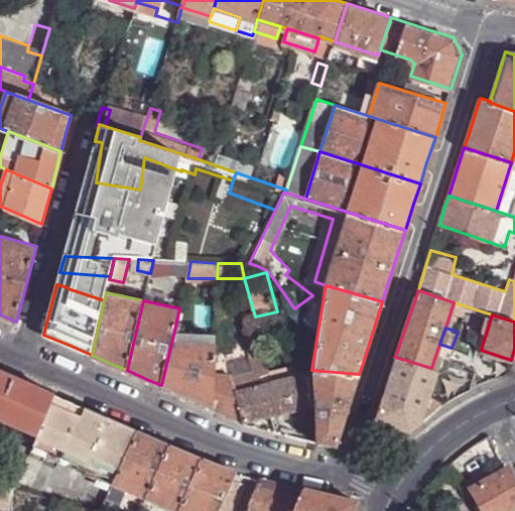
[(191,398),(213,407),(214,373),(215,344),(171,343),(161,385),(191,398)]
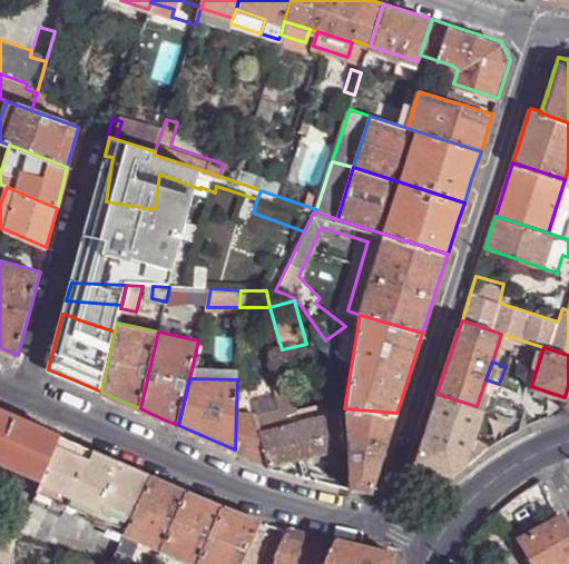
[(297,409),(293,393),(277,396),(280,408),(281,414),(287,413),(297,409)]
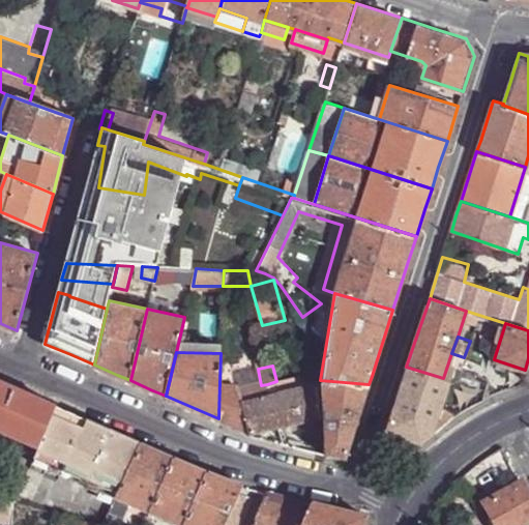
[(421,443),(433,434),(438,419),(443,403),(450,380),(443,378),(406,367),(385,432),(421,443)]
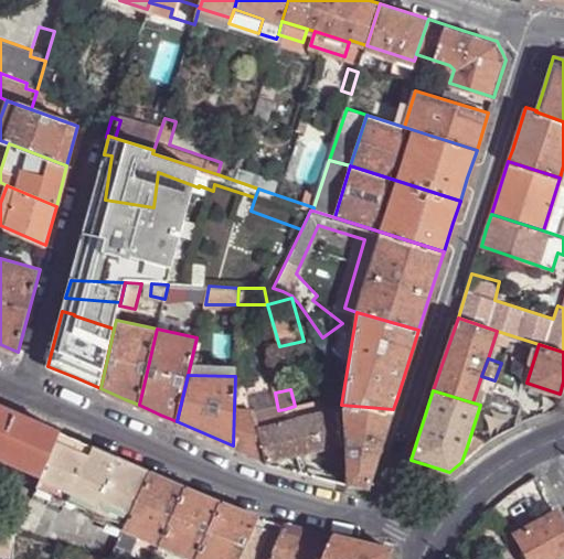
[(329,397),(295,406),(285,409),(288,420),(334,409),(332,405),(331,405),(329,397)]
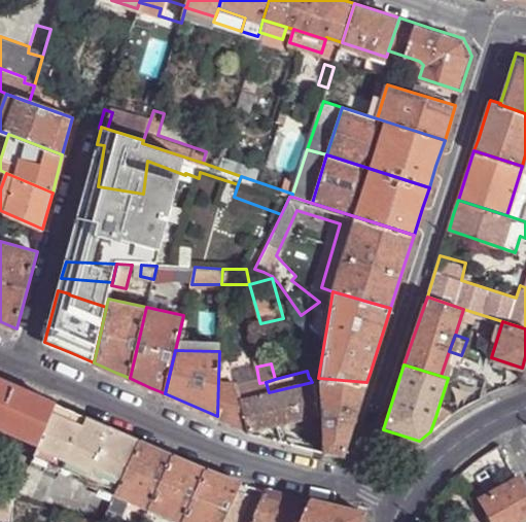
[(0,428),(27,441),(36,445),(55,403),(0,378),(0,428)]
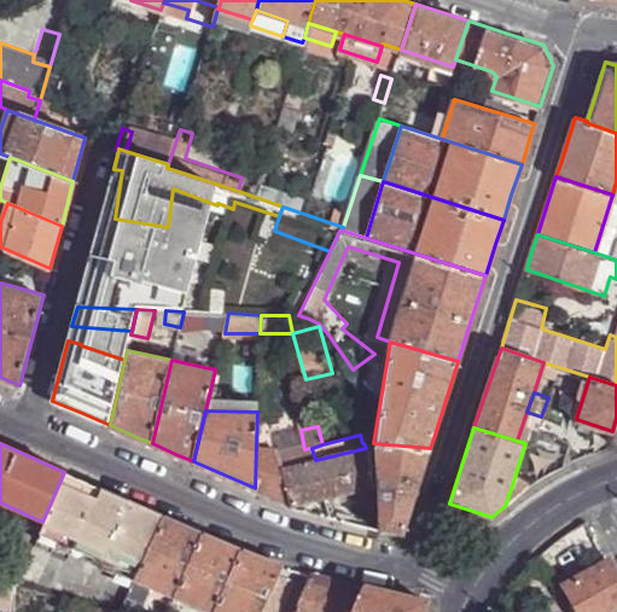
[(315,460),(312,448),(304,449),(303,443),(278,448),(278,449),(283,470),(315,460)]
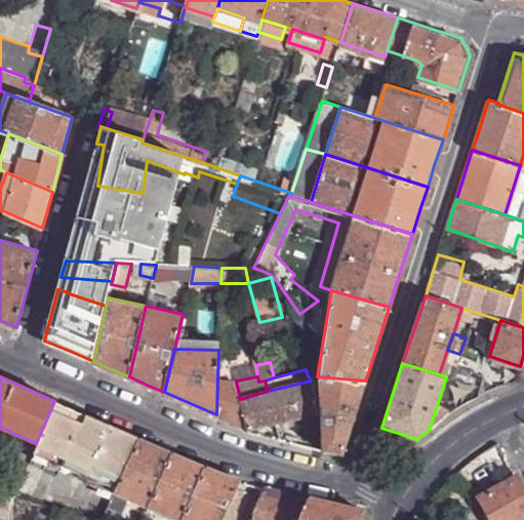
[(355,413),(365,381),(317,376),(322,448),(343,454),(347,440),(355,413)]
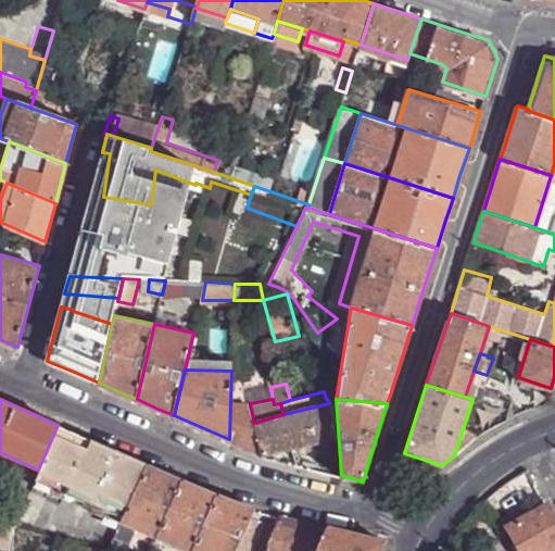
[(246,447),(262,453),(254,423),(250,404),(230,402),(229,439),(246,447)]
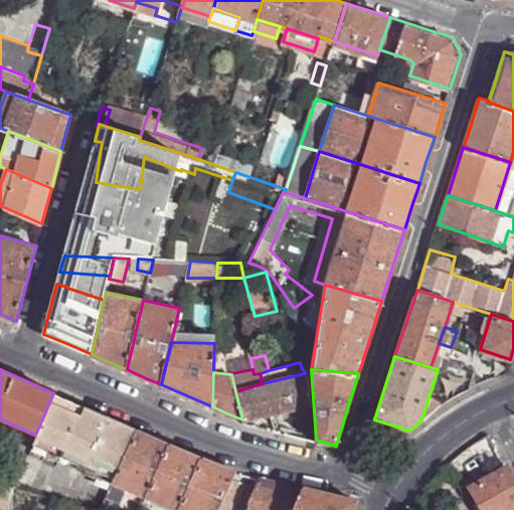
[(305,373),(263,383),(271,413),(293,408),(312,403),(309,372),(305,373)]
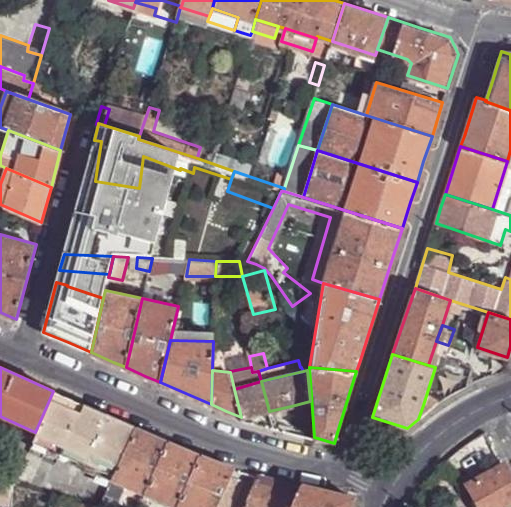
[(241,417),(241,419),(260,414),(269,411),(261,381),(234,389),(241,417)]
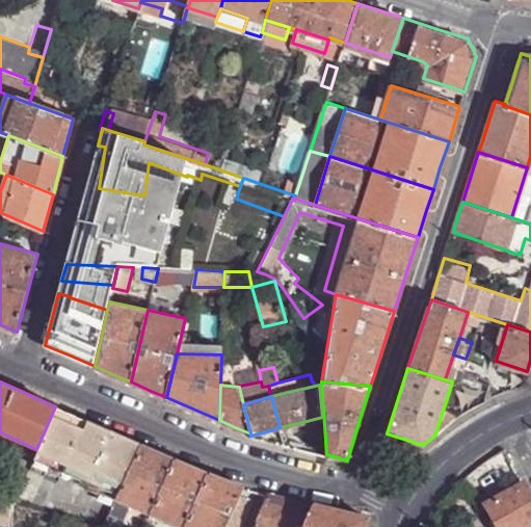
[(36,449),(34,454),(120,491),(141,444),(96,424),(55,406),(36,449)]
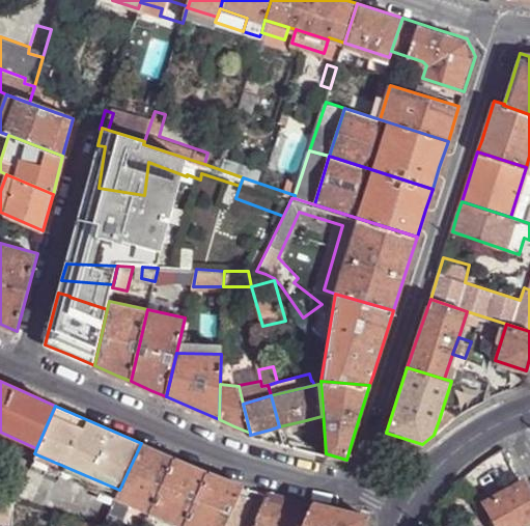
[(152,448),(141,443),(119,490),(115,497),(149,513),(173,458),(152,448)]
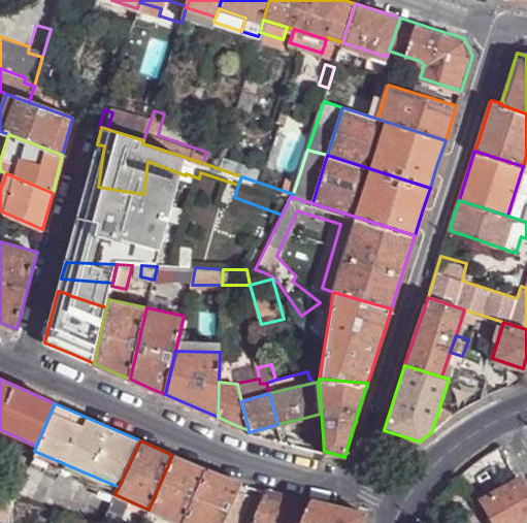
[(34,451),(36,446),(27,442),(2,496),(12,498),(13,498),(30,459),(34,451)]
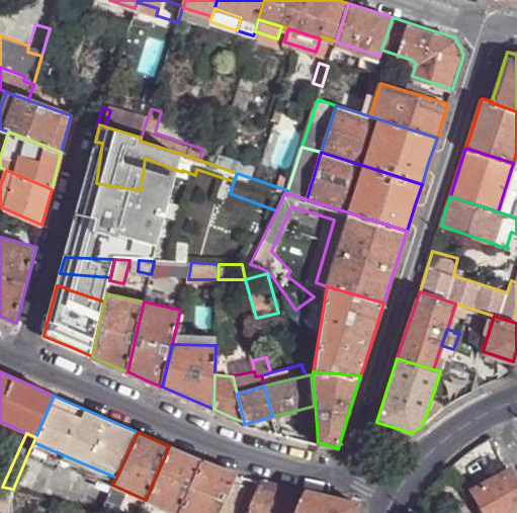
[(116,478),(33,442),(29,450),(112,485),(116,478)]
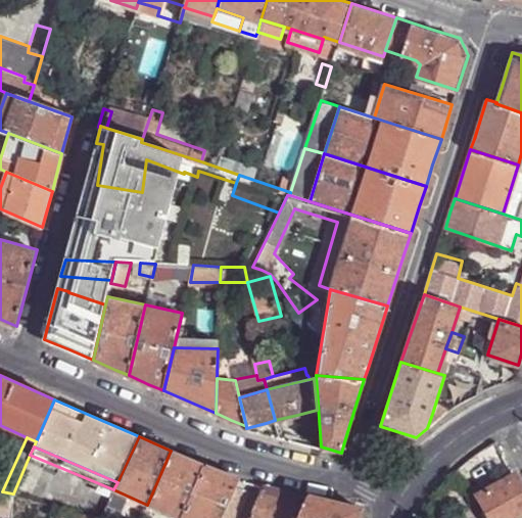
[(186,457),(171,451),(147,505),(179,517),(181,517),(205,466),(186,457)]
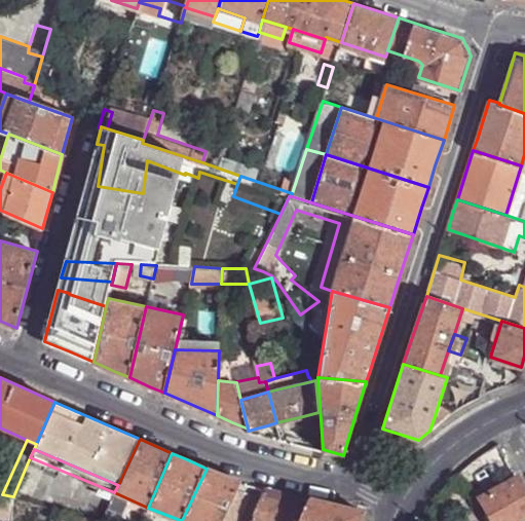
[(219,473),(207,469),(182,520),(223,520),(233,498),(240,482),(219,473)]
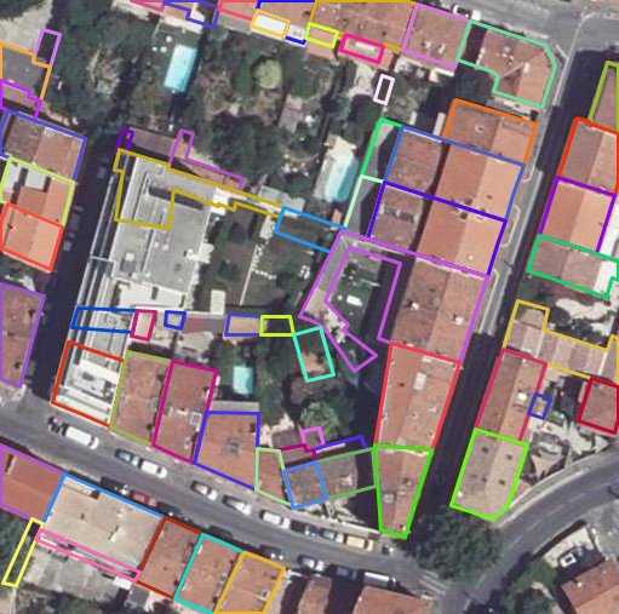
[(618,572),(609,558),(566,583),(583,613),(603,613),(618,606),(618,572)]
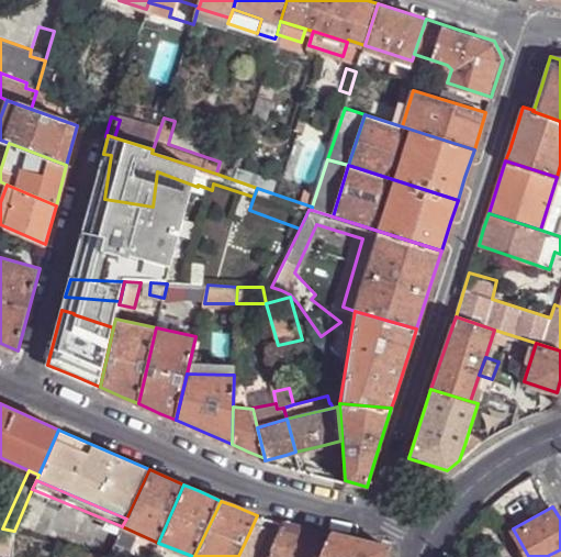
[(322,556),(333,534),(285,522),(269,556),(322,556)]
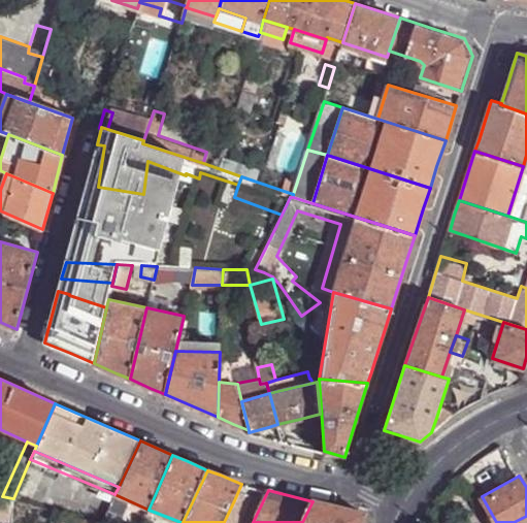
[(11,519),(12,498),(2,496),(0,495),(0,515),(5,516),(4,518),(11,519)]
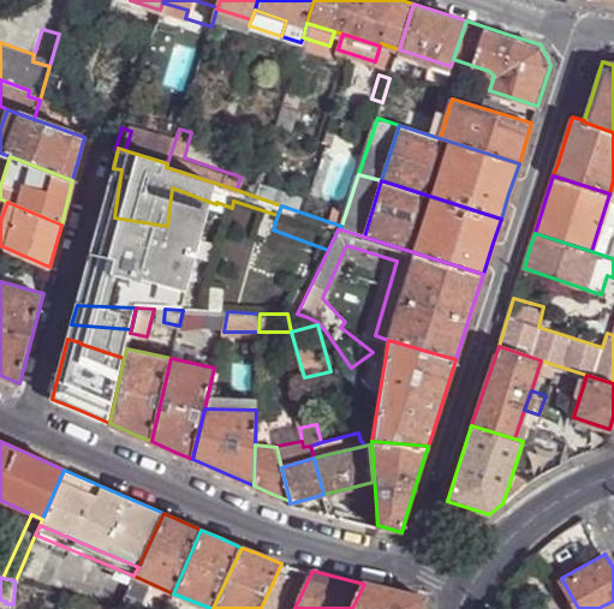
[(278,608),(287,590),(273,583),(261,608),(278,608)]
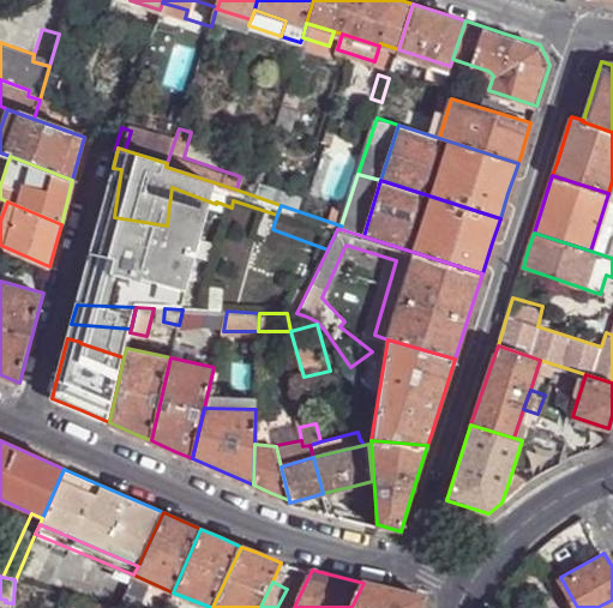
[(424,607),(427,599),(364,583),(352,607),(424,607)]
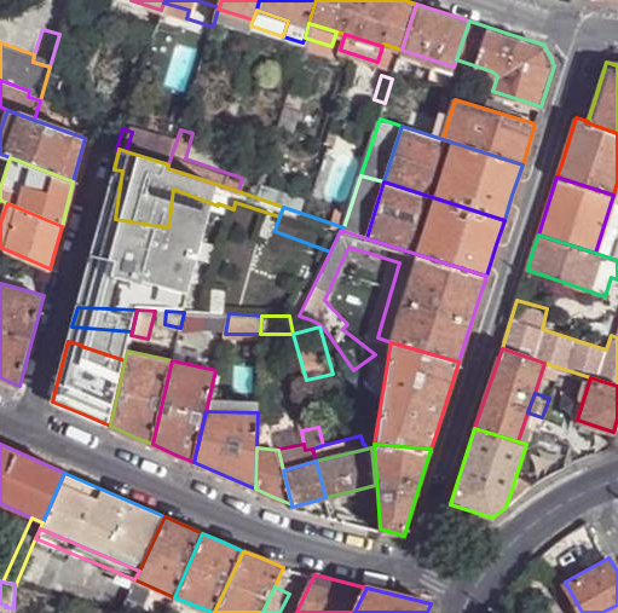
[(64,612),(67,596),(53,594),(52,612),(64,612)]
